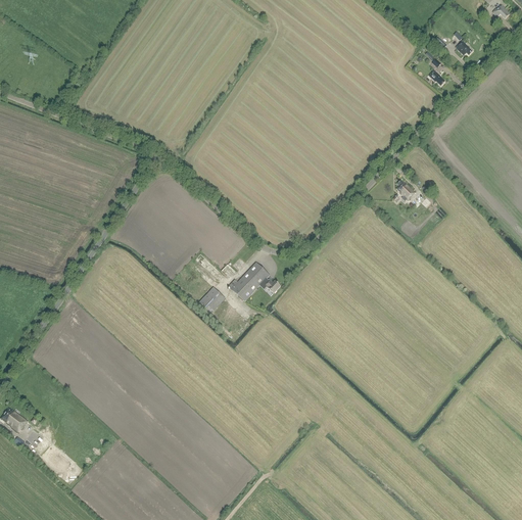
[(478,9),(485,2),(483,0),(481,0),(475,7),(478,9)]
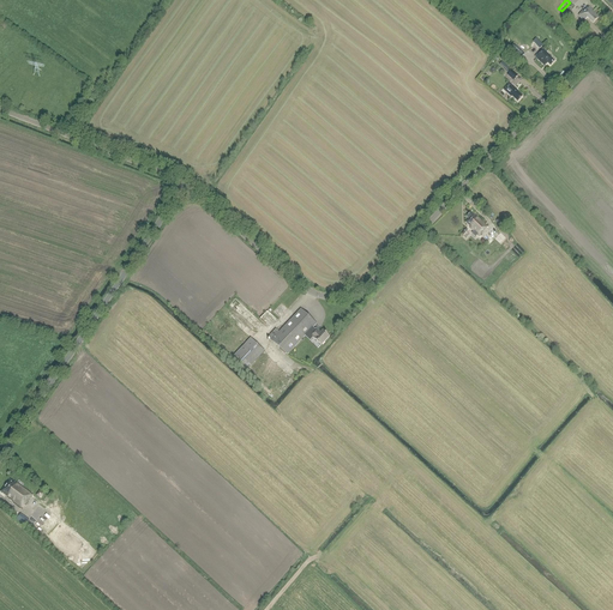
[(592,7),(592,6),(588,2),(583,8),(582,6),(577,11),(583,17),(586,13),(592,19),(598,13),(592,7)]
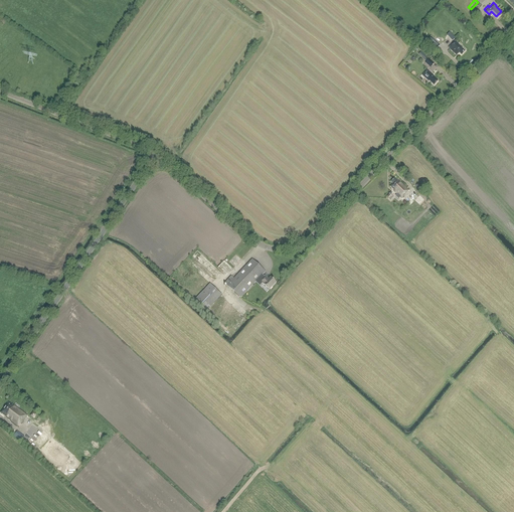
[(430,34),(424,39),(434,48),(439,42),(430,34)]
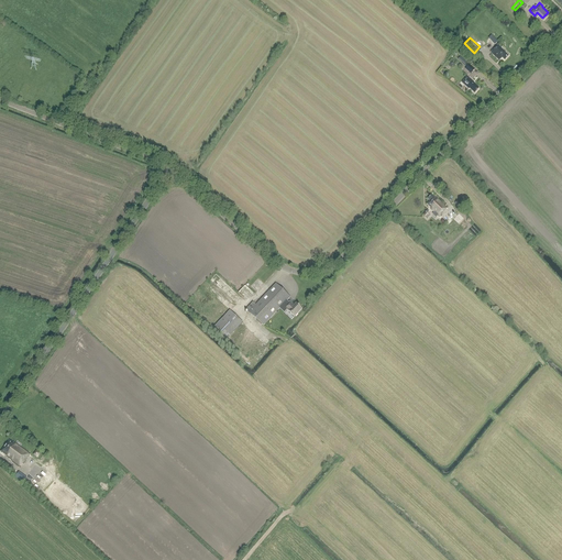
[(496,42),(489,50),(498,57),(500,55),(504,57),(507,53),(504,50),(496,42)]
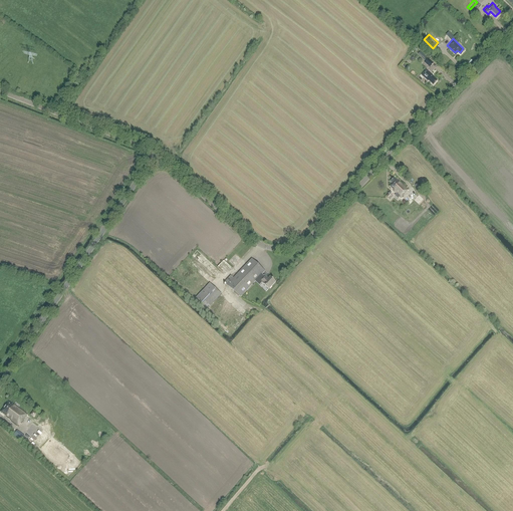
[(432,73),(432,72),(426,67),(421,72),(427,78),(428,77),(432,81),(436,77),(432,73)]
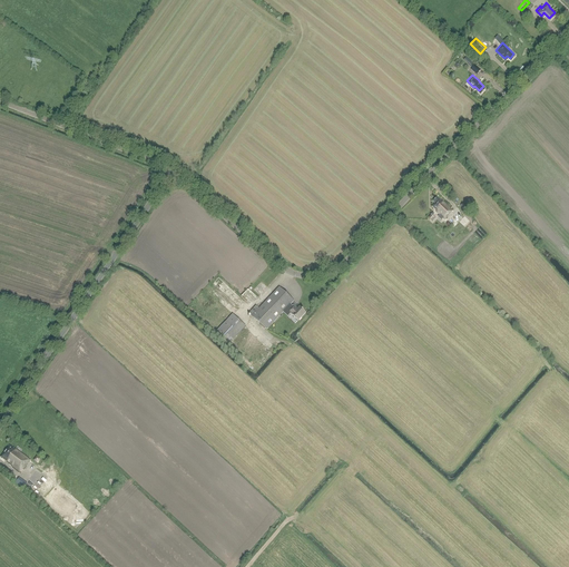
[(441,198),(441,199),(435,194),(432,198),(433,201),(431,203),(435,207),(434,208),(443,216),(451,208),(441,198)]
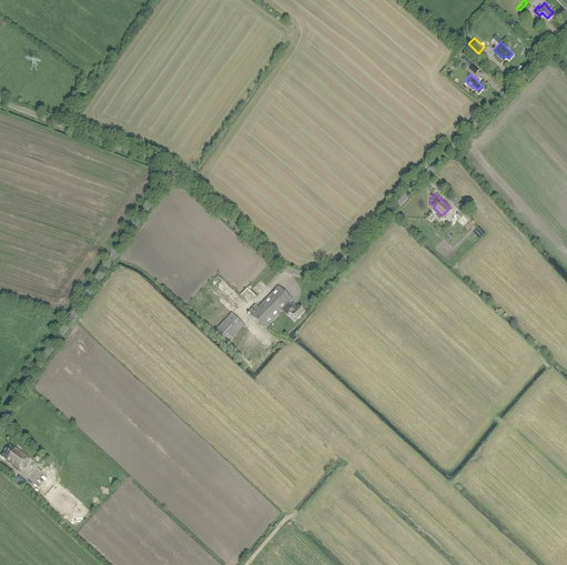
[(457,218),(455,220),(458,223),(461,220),(463,223),(467,219),(461,213),(456,217),(457,218)]
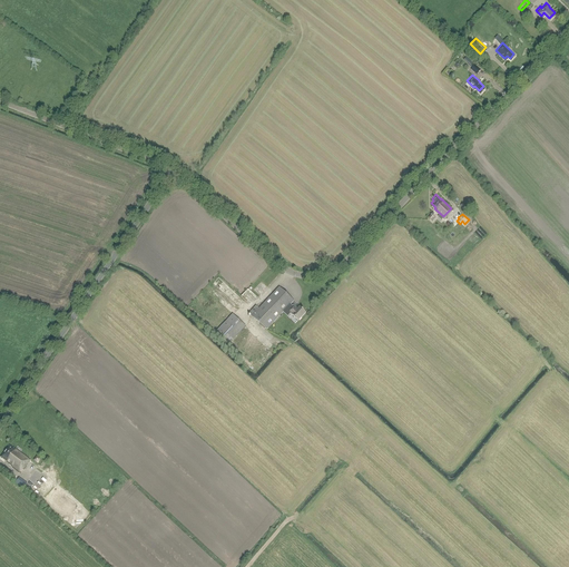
[(290,301),(293,297),(277,284),(257,305),(254,303),(247,311),(265,326),(282,309),(286,313),(290,310),(292,312),(291,312),(297,318),(305,310),(298,304),(295,308),(290,301)]
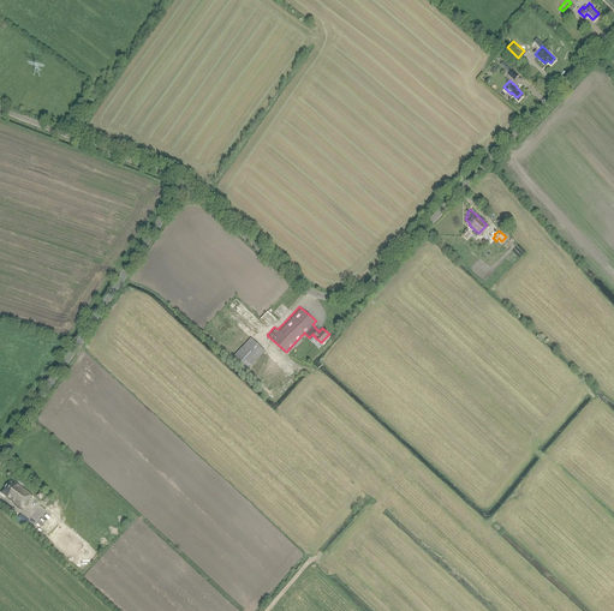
[(268,324),(275,317),(266,307),(258,316),(268,324)]
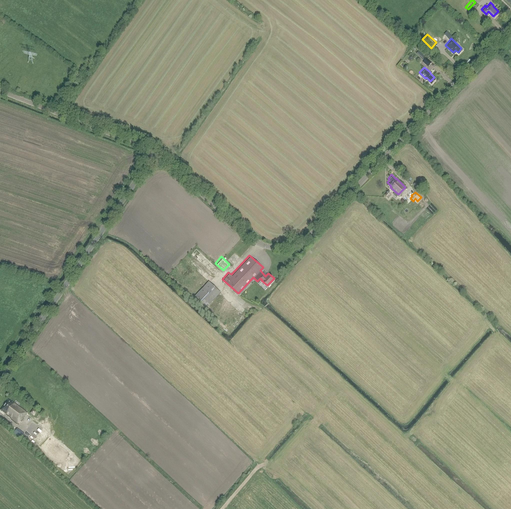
[(208,279),(194,294),(206,305),(219,290),(208,279)]
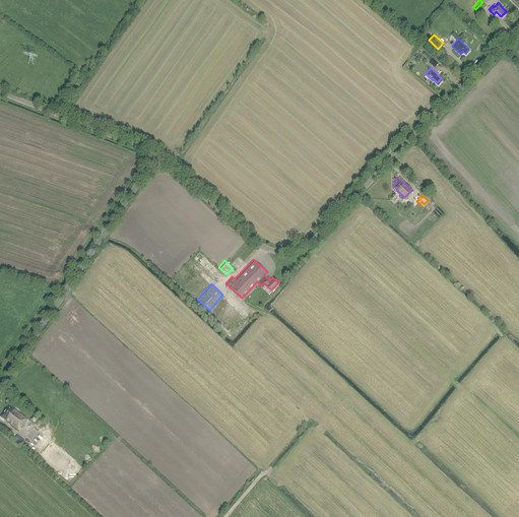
[(4,418),(17,428),(19,425),(20,425),(26,416),(12,406),(11,407),(7,404),(0,414),(5,417),(4,418)]
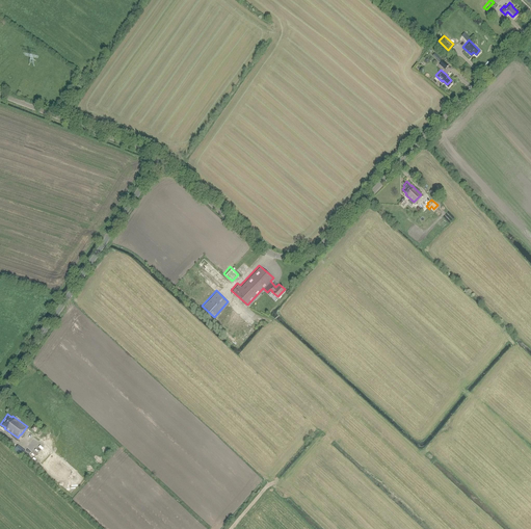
[(19,442),(15,447),(22,452),(26,448),(19,442)]
